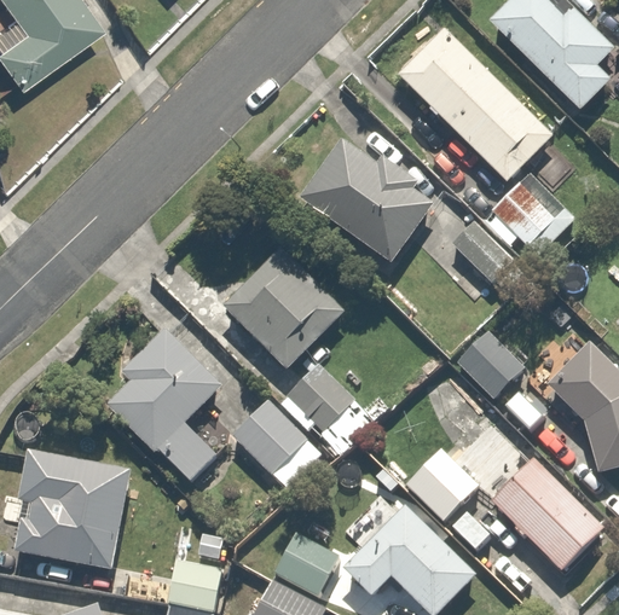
[(92,24),(74,0),(0,0),(0,5),(7,15),(0,19),(0,67),(11,82),(48,56),(55,63),(75,48),(70,40),(92,24)]
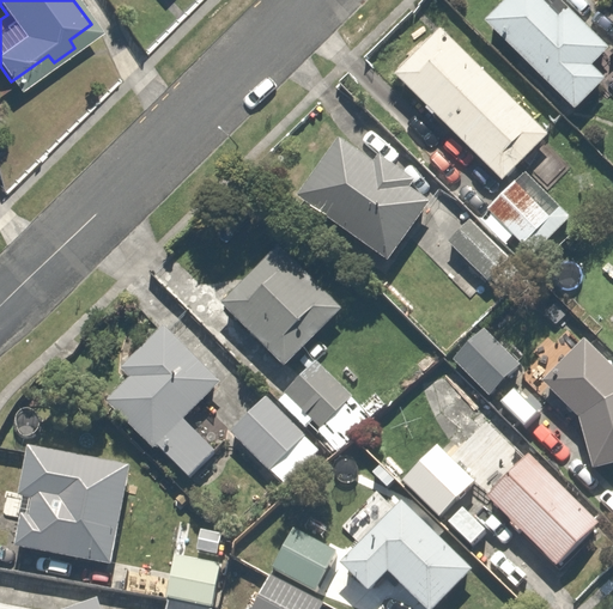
[(552,11),(540,0),(499,0),(483,18),(574,108),(605,77),(589,61),(605,44),(562,2),(552,11)]
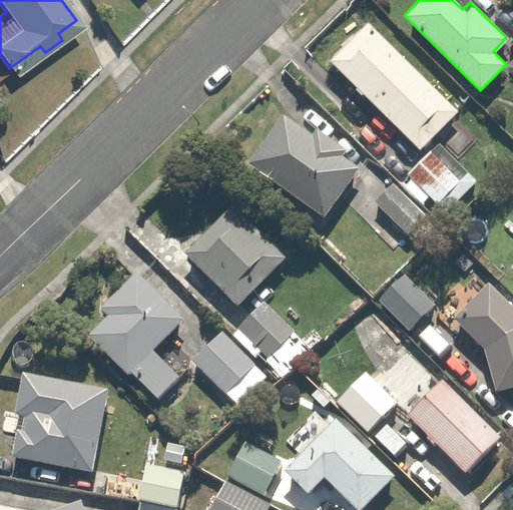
[(368,18),(328,59),(422,151),(461,110),(368,18)]
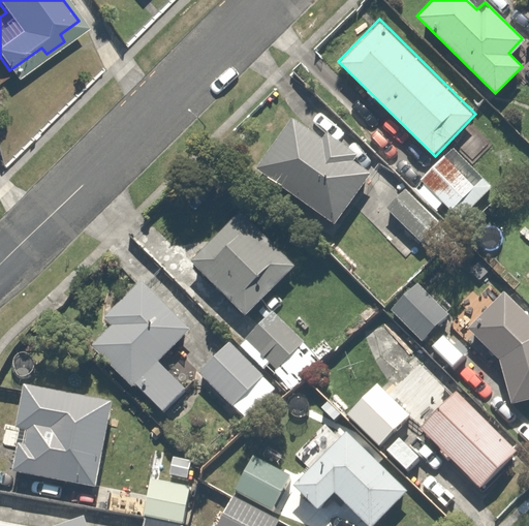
[(316,133),(298,119),(259,171),(328,221),(366,169),(356,163),(363,154),(322,125),(316,133)]
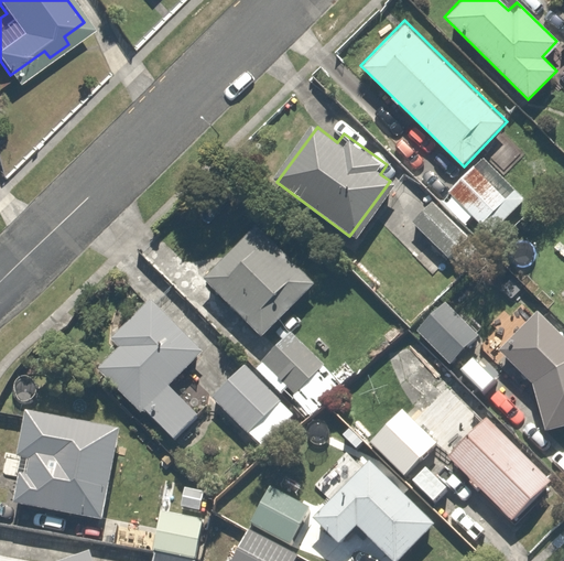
[(479,224),(507,194),(474,163),(440,198),(464,222),(470,215),(479,224)]
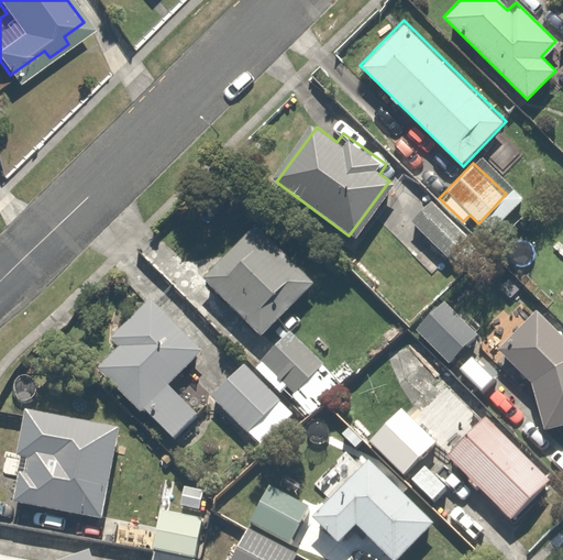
[(470,234),(431,198),(407,223),(446,260),(470,234)]
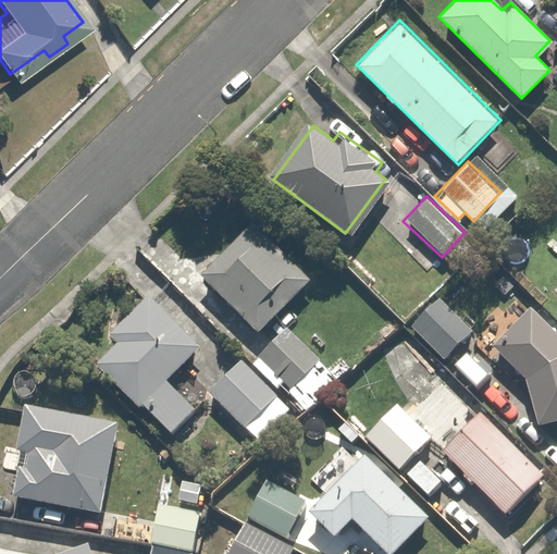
[(248,223),(198,275),(258,333),(308,281),(248,223)]
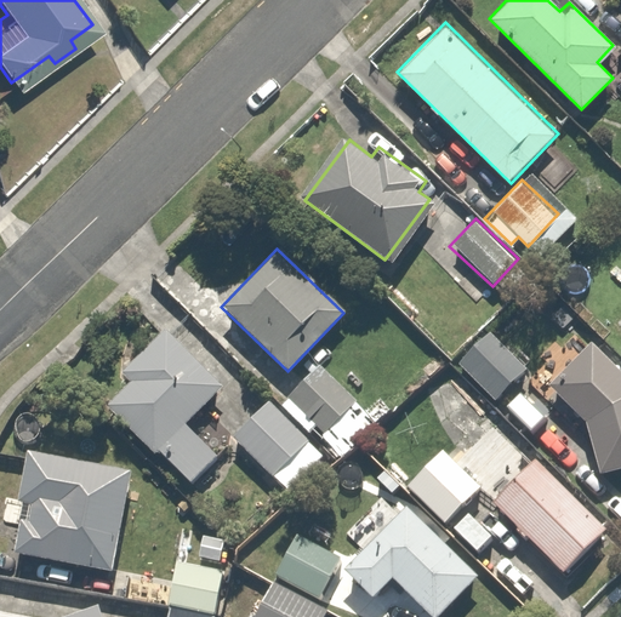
[(158,453),(160,450),(191,480),(218,451),(187,422),(224,382),(171,331),(165,325),(120,372),(129,381),(106,405),(158,453)]
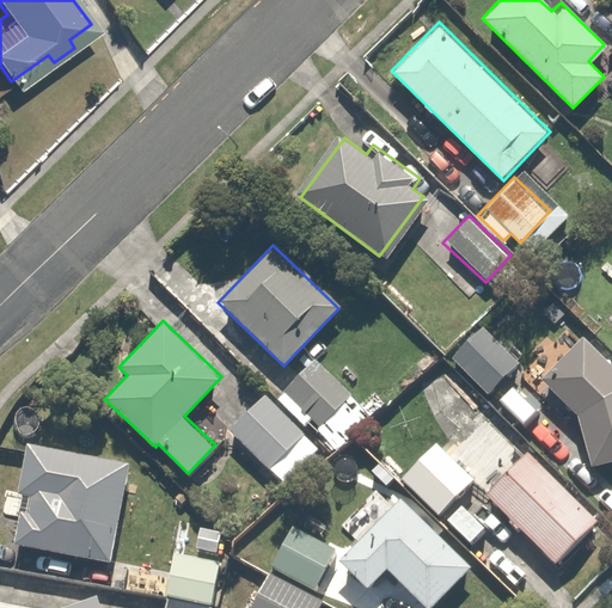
[(476,321),(442,362),(485,397),(519,356),(476,321)]
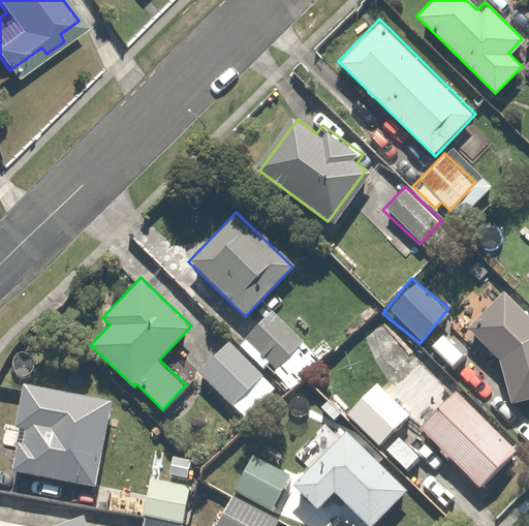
[(528,316),(502,292),(467,330),(498,360),(510,403),(528,397),(528,316)]
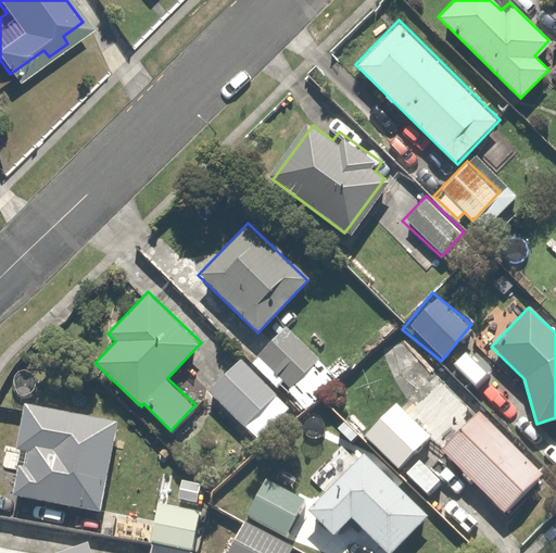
[(282,326),(256,354),(291,387),(317,359),(282,326)]
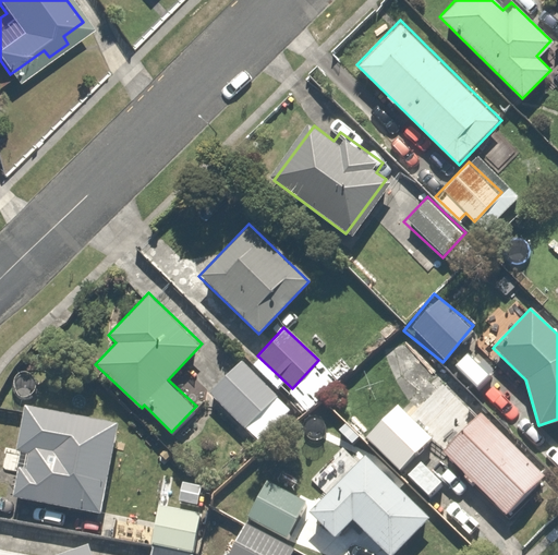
[(241,359),(207,393),(257,442),(291,408),(241,359)]
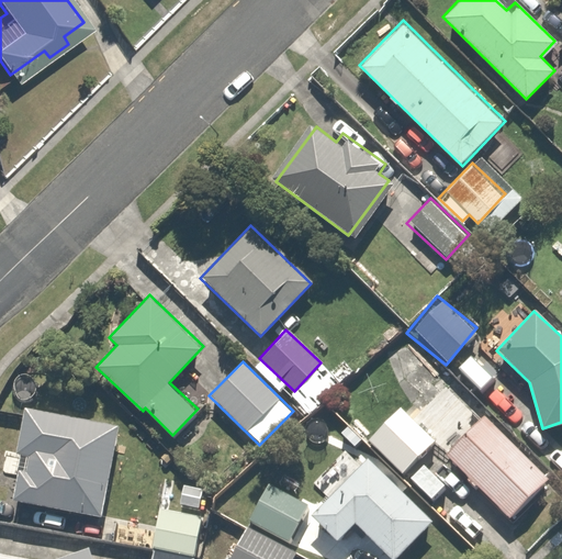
[(400,405),(368,439),(403,471),(435,438),(400,405)]
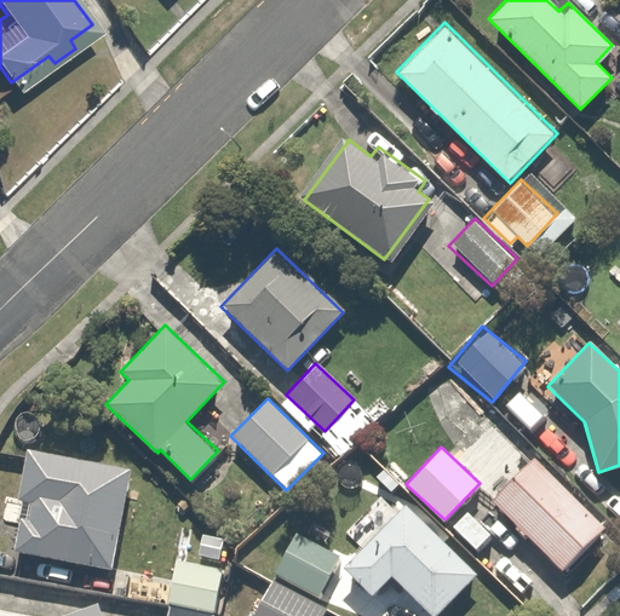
[(27,452),(18,499),(29,501),(27,517),(19,516),(13,552),(113,569),(130,470),(27,452)]
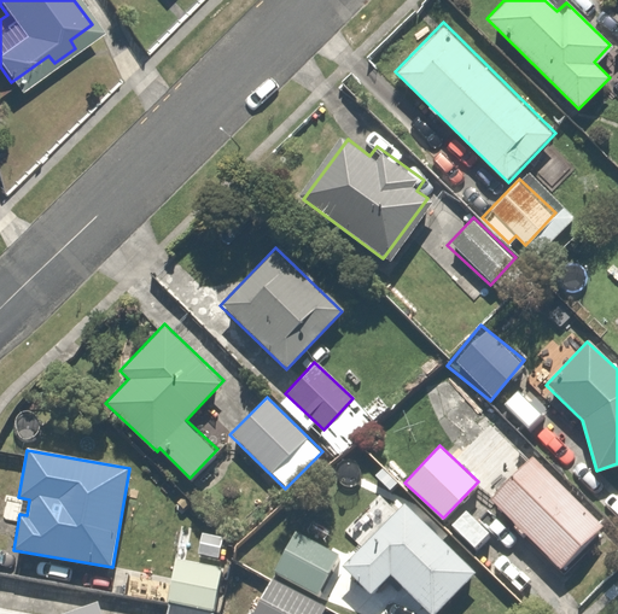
[(532,457),(488,500),(559,572),(602,528),(532,457)]
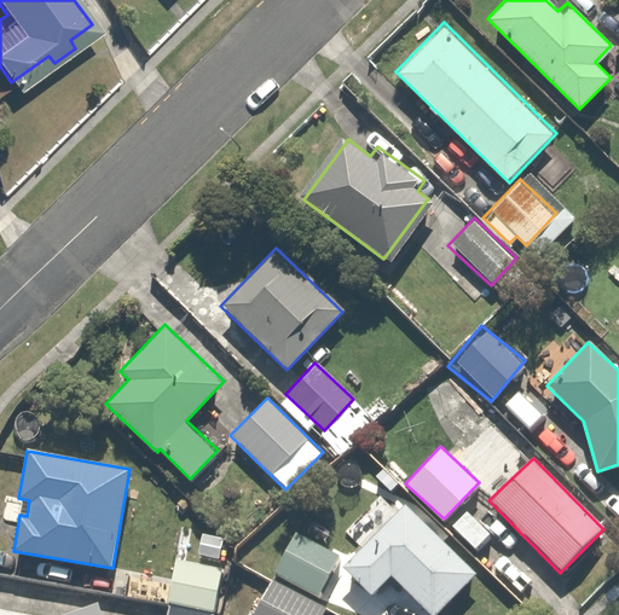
[(341,569),(370,597),(391,575),(432,613),(474,568),(403,502),(341,569)]
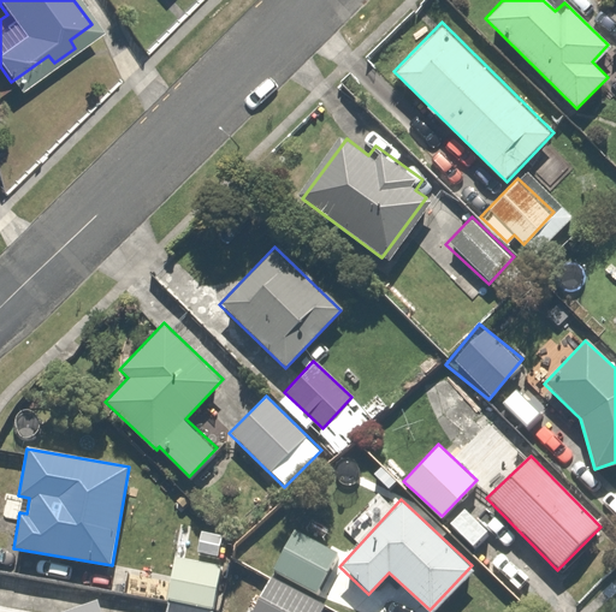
[(335,553),(292,532),(272,570),(314,592),(335,553)]
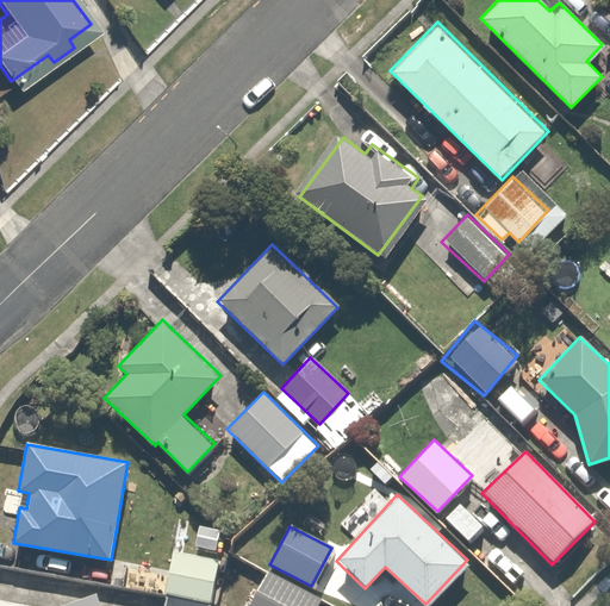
[(170,550),(165,594),(162,605),(213,605),(215,601),(221,556),(170,550)]
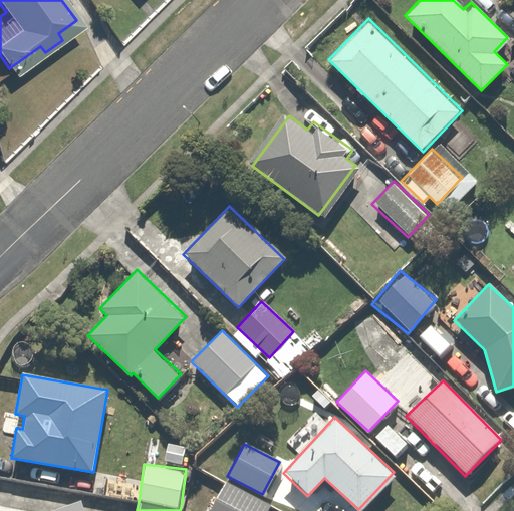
[(224,484),(212,510),(257,510),(262,500),(224,484)]
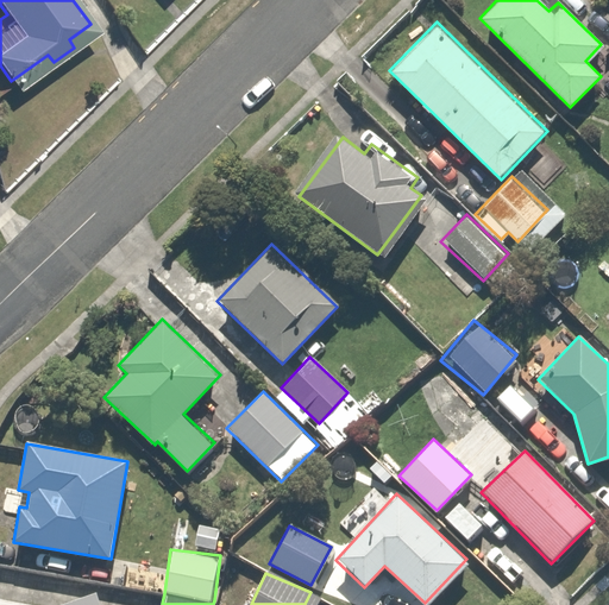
[(100,604),(95,592),(63,604),(100,604)]
